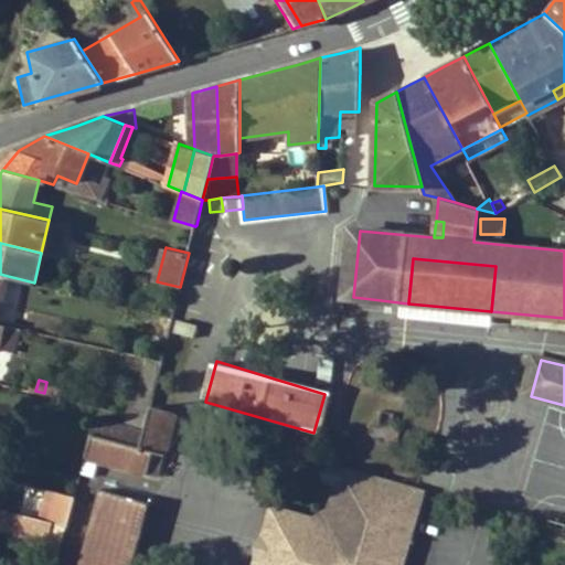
[(89,433),(84,456),(148,472),(153,451),(164,455),(177,413),(150,406),(144,430),(140,446),(89,433)]
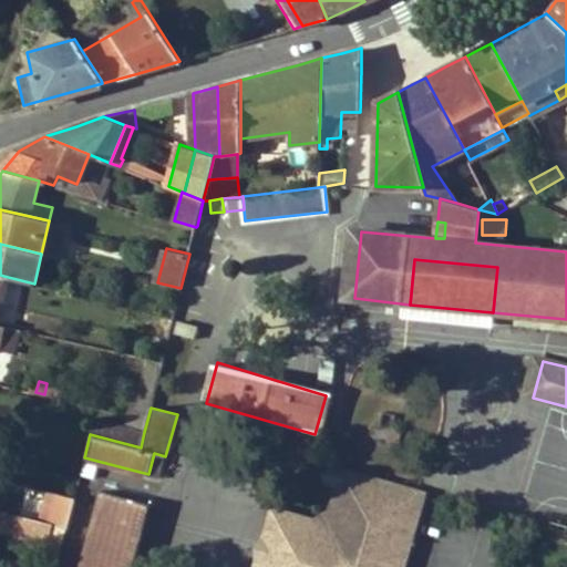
[(141,447),(144,432),(94,419),(90,434),(141,447)]
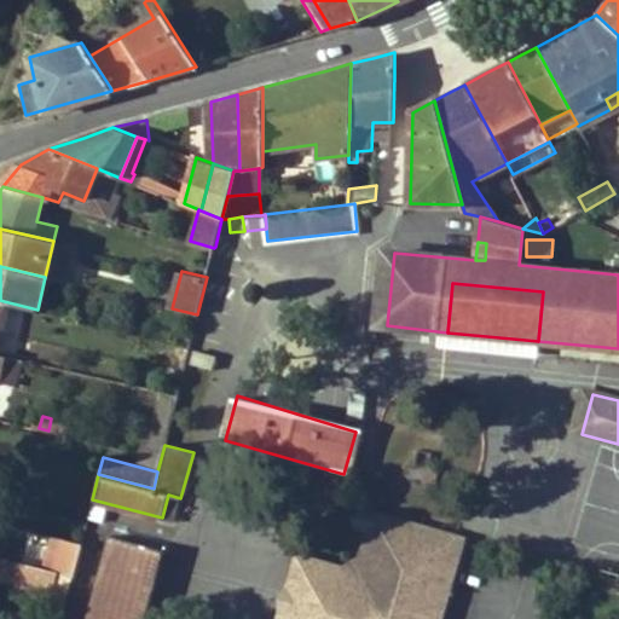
[(180,498),(168,495),(162,518),(174,520),(180,498)]
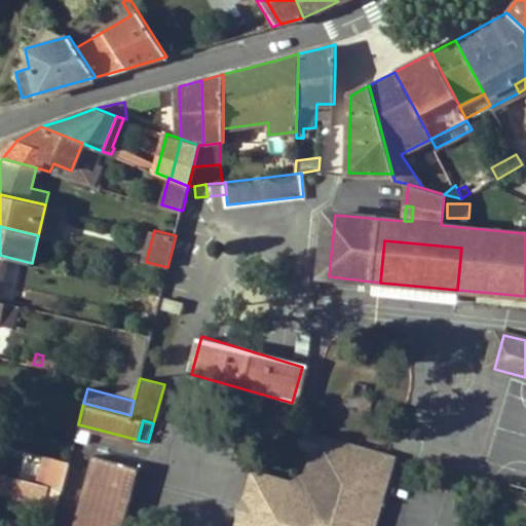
[(387,475),(390,463),(303,438),(297,443),(299,451),(313,454),(387,475)]
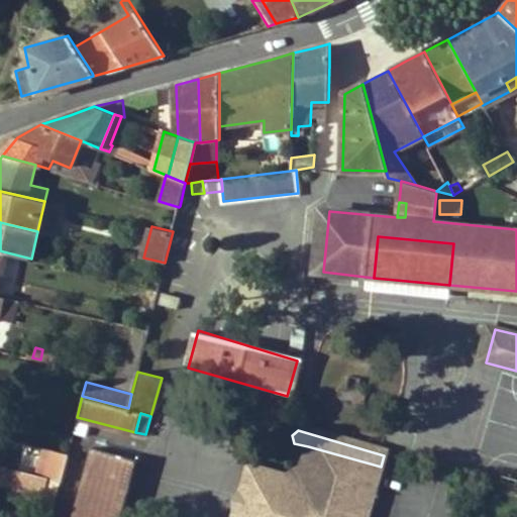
[(286,480),(259,473),(245,516),(367,516),(381,467),(308,446),(301,472),(286,480)]
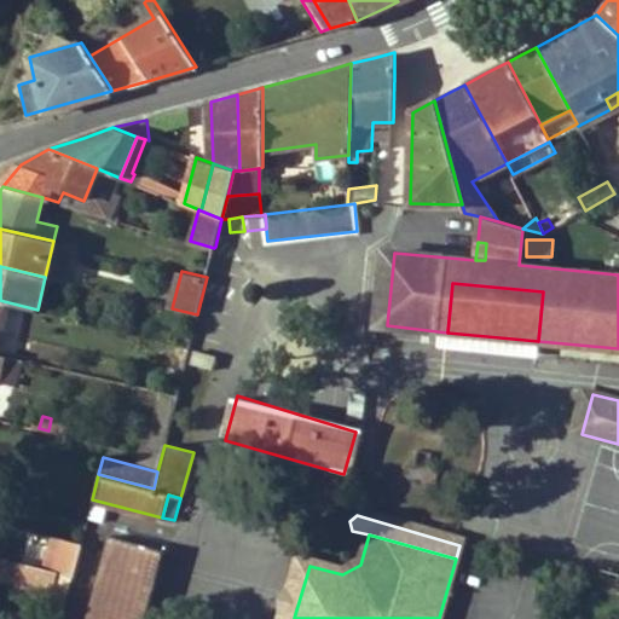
[(145,618),(165,549),(110,537),(87,618),(145,618)]
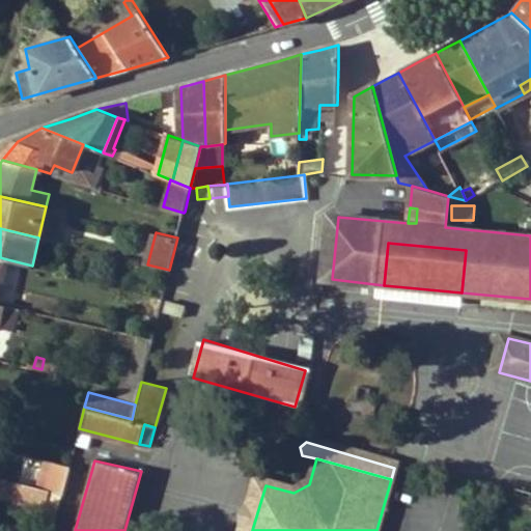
[(0,496),(46,508),(48,500),(50,491),(2,478),(0,486),(0,496)]
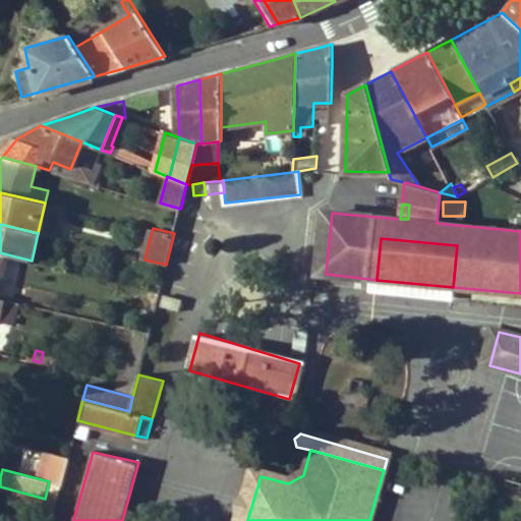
[(247,520),(261,476),(250,473),(243,499),(232,508),(235,520),(247,520)]
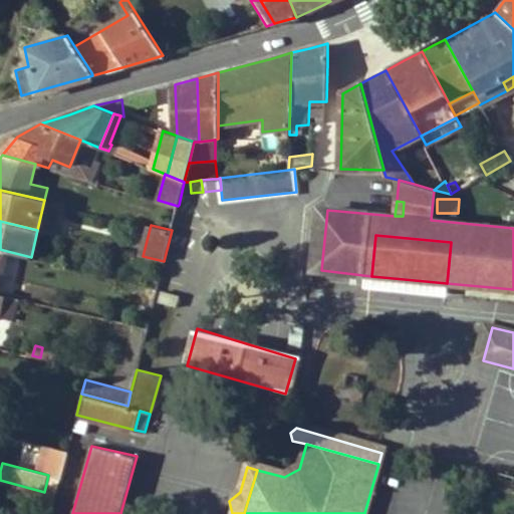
[(58,488),(61,478),(48,475),(46,484),(58,488)]
